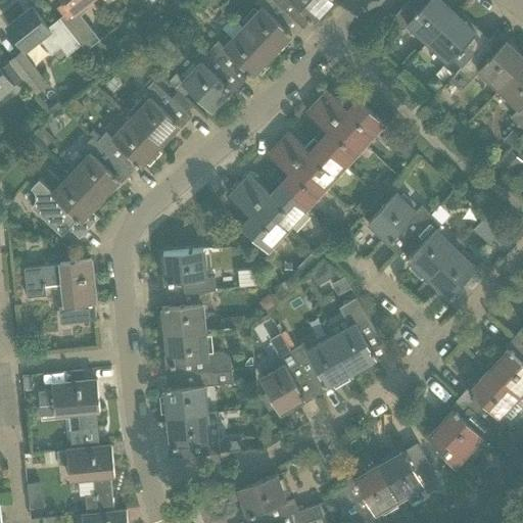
[(87,0),(62,0),(57,5),(64,13),(59,17),(81,44),(86,50),(100,39),(81,14),(86,10),(82,5),(87,0)]
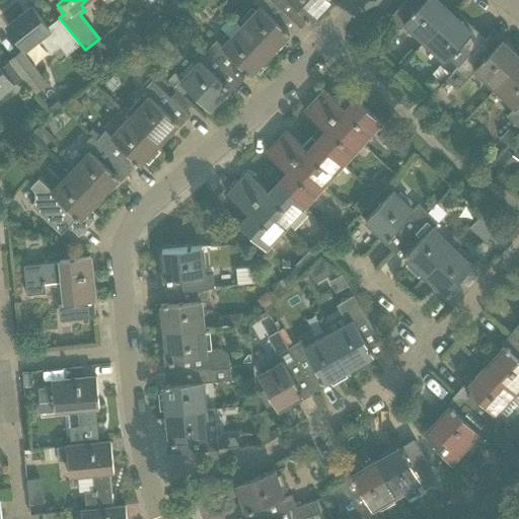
[(162,0),(164,2),(163,3),(175,18),(191,6),(186,0),(162,0)]
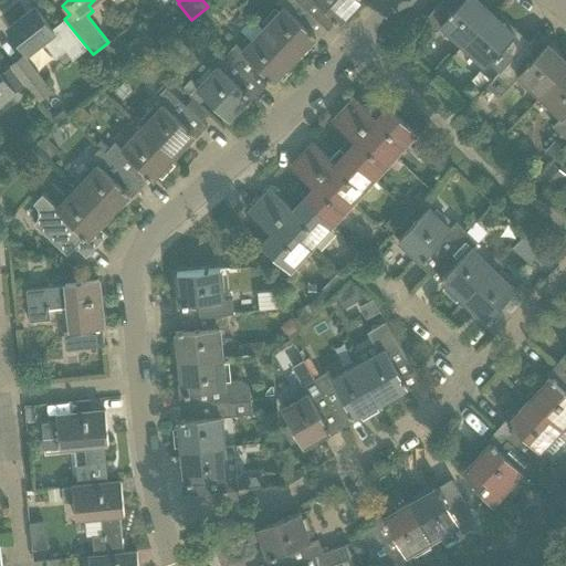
[(283,7),(263,29),(294,59),(315,38),(317,40),(327,30),(322,24),(295,0),(276,0),(283,7)]
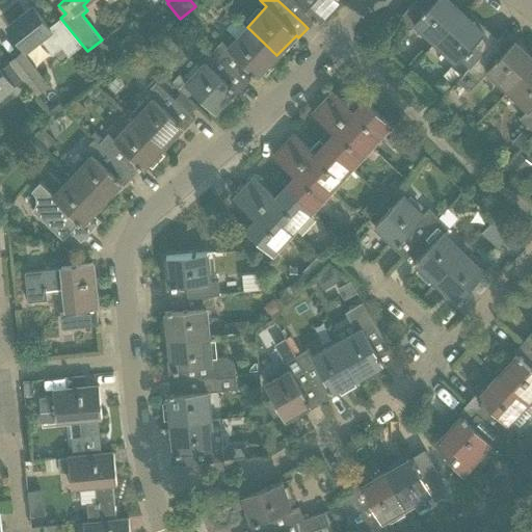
[(277,0),(302,23),(308,28),(317,18),(319,21),(338,0),(277,0)]
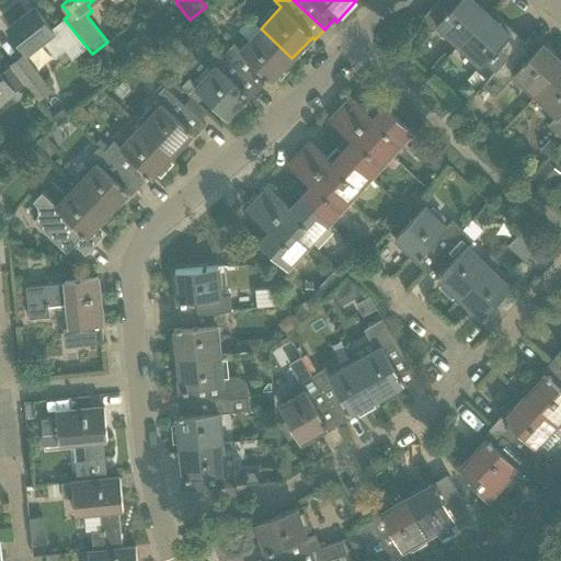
[(458,45),(488,13),(473,0),(458,0),(453,7),(446,0),(438,0),(415,24),(427,35),(436,25),(458,45)]
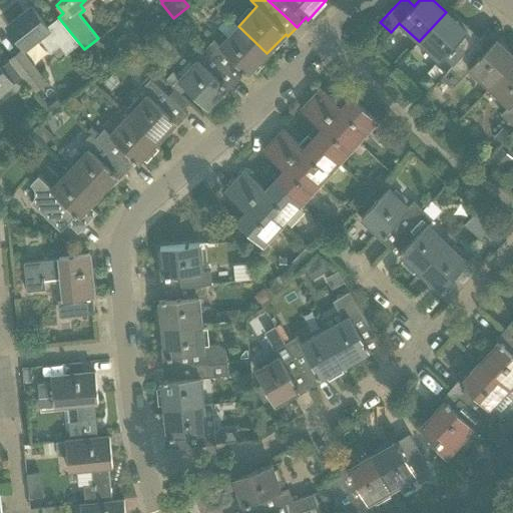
[(79,43),(58,17),(47,26),(31,6),(7,25),(26,48),(39,37),(50,52),(60,45),(66,53),(79,43)]
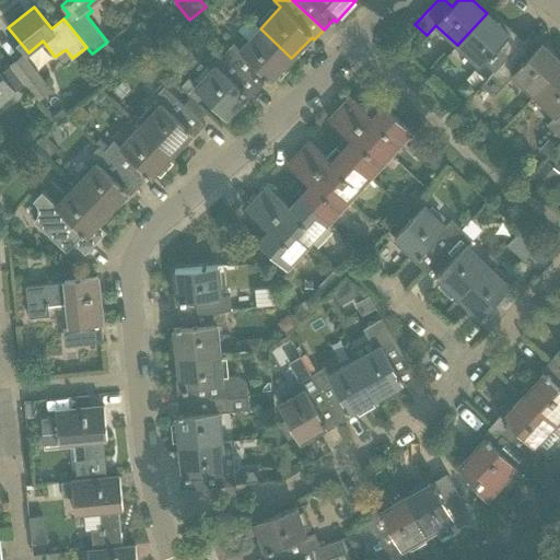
[(487,13),(457,45),(480,66),(483,62),(494,71),(494,72),(508,58),(506,57),(497,48),(510,34),(487,13)]
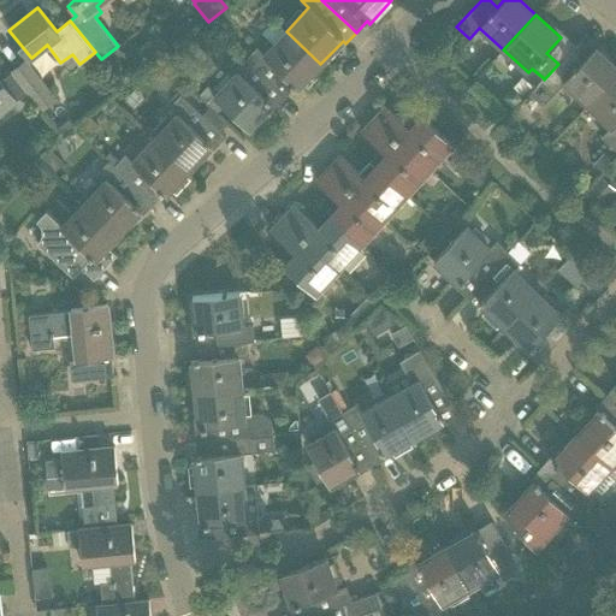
[(258,47),(247,59),(279,92),(284,96),(295,86),(297,88),(320,64),(286,31),(265,54),(258,47)]
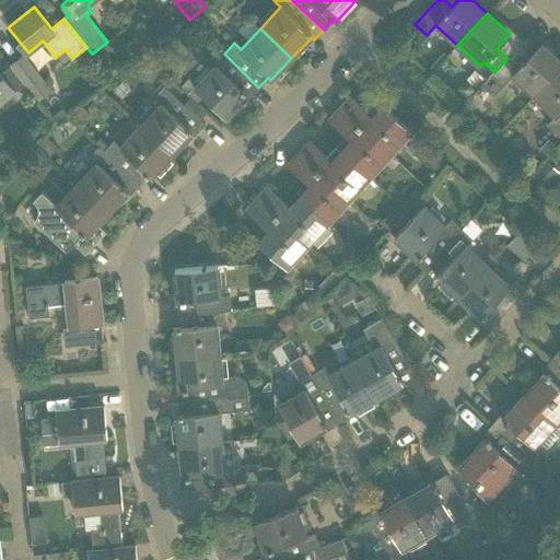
[(494,71),(481,85),(493,97),(512,77),(534,96),(559,67),(559,60),(541,44),(529,58),(517,46),(506,57),(508,58),(494,72),(494,71)]
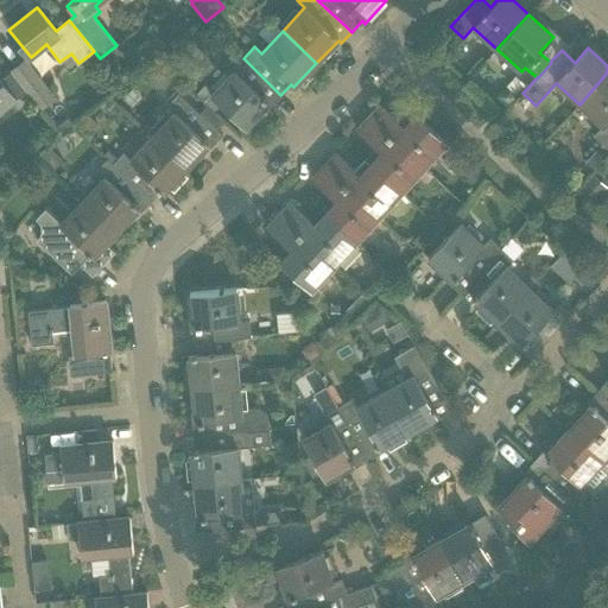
[(214,93),(211,95),(221,103),(222,105),(246,127),(257,114),(258,114),(266,106),(268,108),(280,95),(276,90),(244,58),(239,52),(227,65),(233,73),(229,76),(215,92),(214,93)]
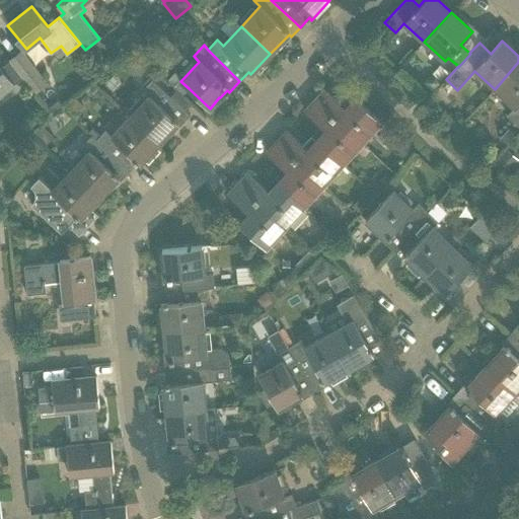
[(9,61),(22,78),(34,92),(46,83),(20,52),(9,61)]
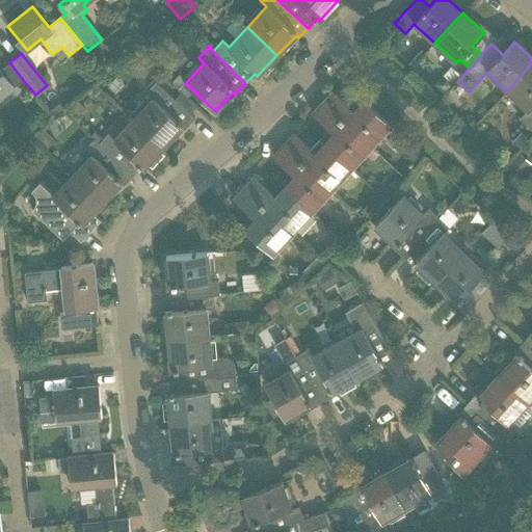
[(109,59),(102,65),(108,73),(115,67),(109,59)]
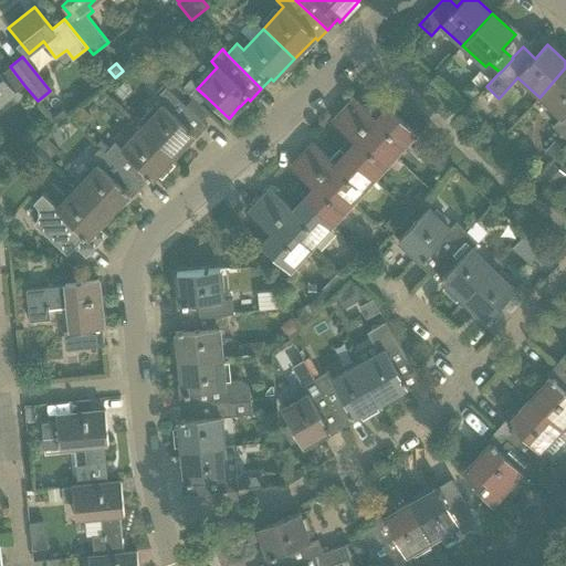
[(565,67),(540,97),(561,116),(552,126),(565,138),(565,67)]
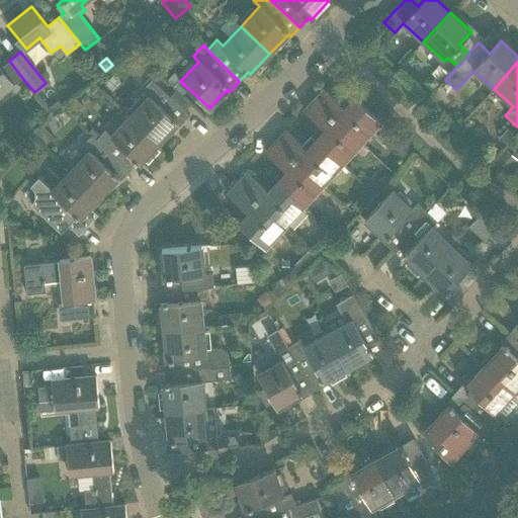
[(0,96),(14,85),(0,68),(0,67),(0,96)]
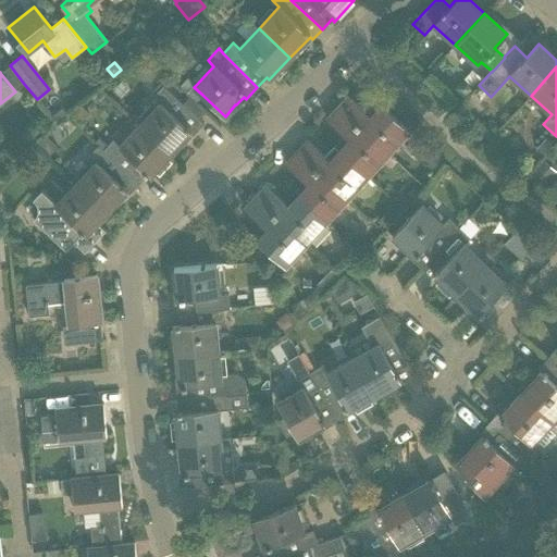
[(459,83),(454,89),(463,98),(473,88),(468,83),(459,83)]
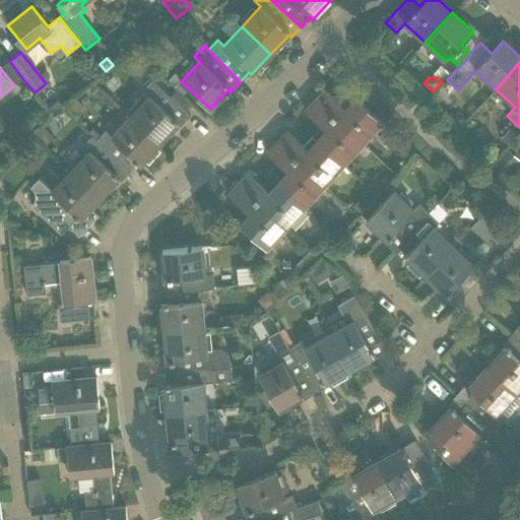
[(149,98),(130,117),(159,144),(177,125),(179,127),(190,116),(153,81),(143,91),(149,98)]
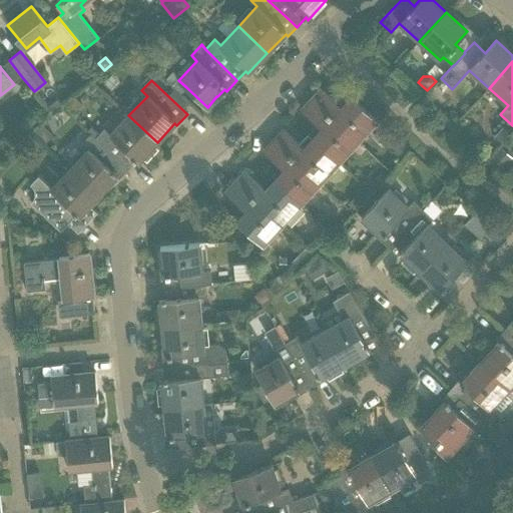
[(321,87),(311,98),(358,141),(377,120),(351,96),(342,106),(321,87)]
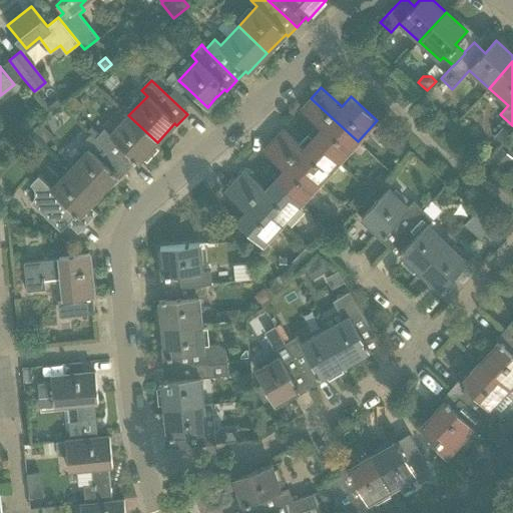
[(58,97),(46,106),(52,113),(63,104),(58,97)]
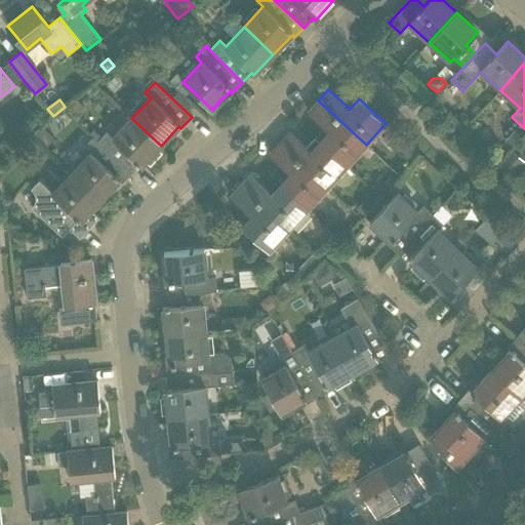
[(366,145),(318,101),(308,112),(329,131),(320,142),(347,166),(366,145)]
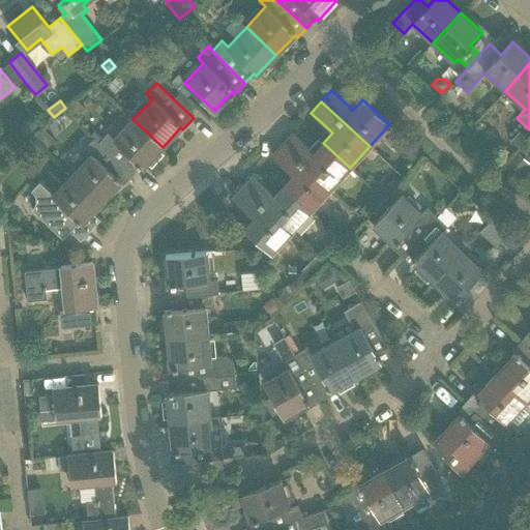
[(163,147),(133,119),(114,139),(108,134),(99,143),(107,149),(107,150),(133,174),(141,166),(143,168),(163,147)]
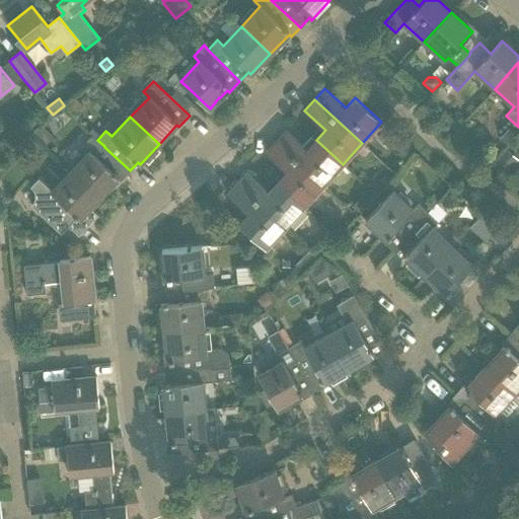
[(43,126),(35,134),(47,144),(54,137),(43,126)]
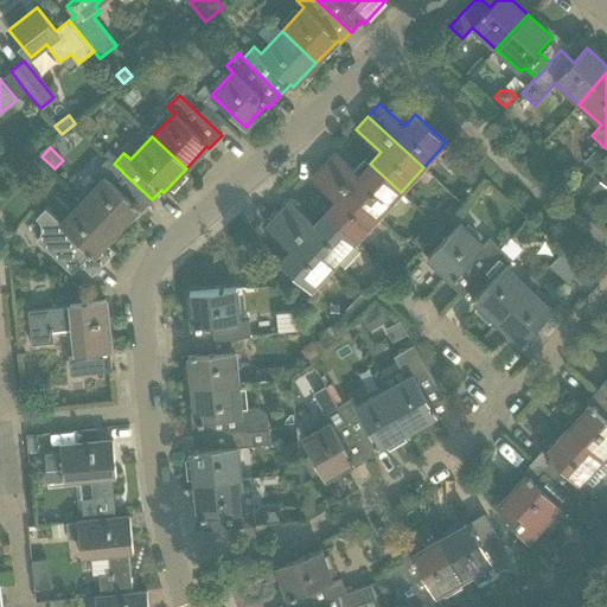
[(595,151),(585,163),(593,170),(602,158),(595,151)]
